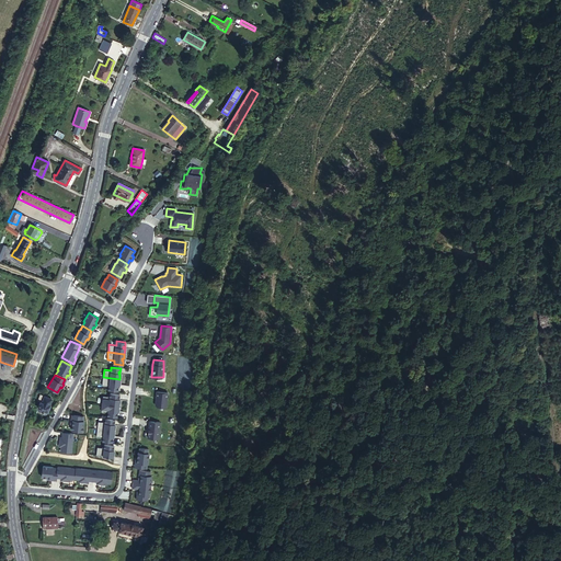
[(119,379),(103,377),(102,385),(109,386),(109,389),(117,390),(118,386),(116,386),(117,384),(118,385),(119,379)]
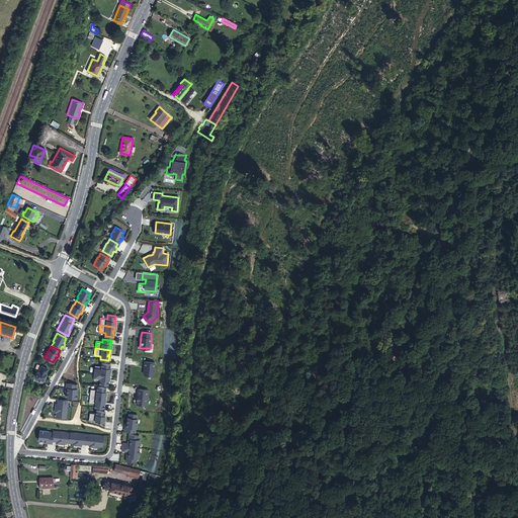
[(155,362),(145,361),(144,366),(145,366),(144,373),(145,374),(153,375),(155,362)]
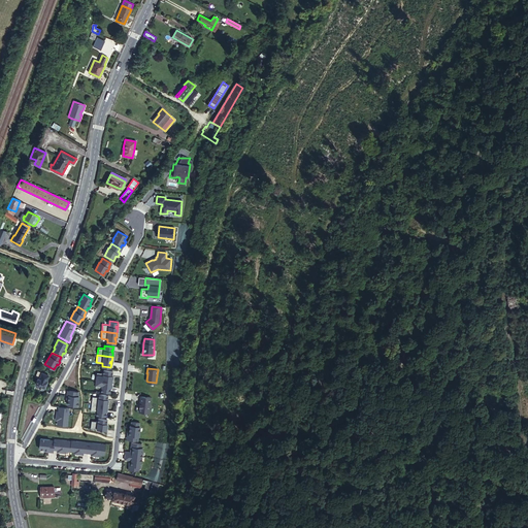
[(97,372),(96,380),(111,382),(111,376),(110,376),(110,374),(112,374),(112,370),(104,369),(103,373),(97,372)]
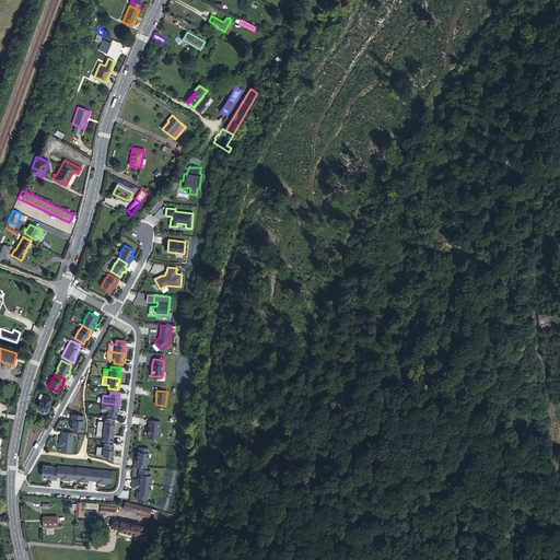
[(50,405),(49,405),(53,398),(41,393),(38,399),(41,400),(41,401),(37,407),(48,411),(50,405)]
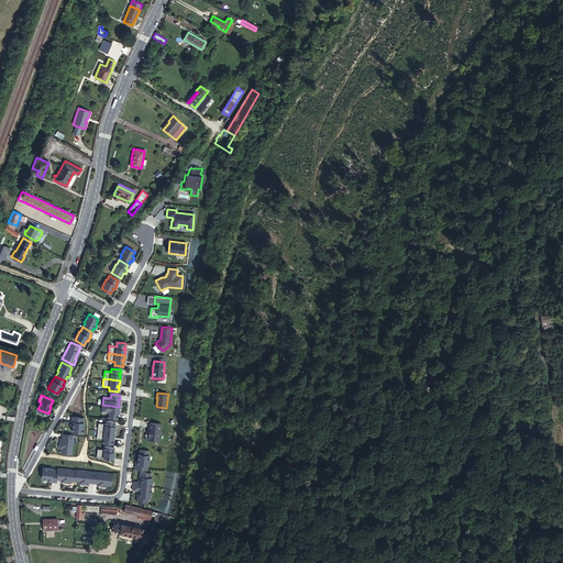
[(119,407),(102,405),(101,412),(109,414),(108,417),(118,418),(118,414),(117,414),(117,411),(118,411),(119,407)]
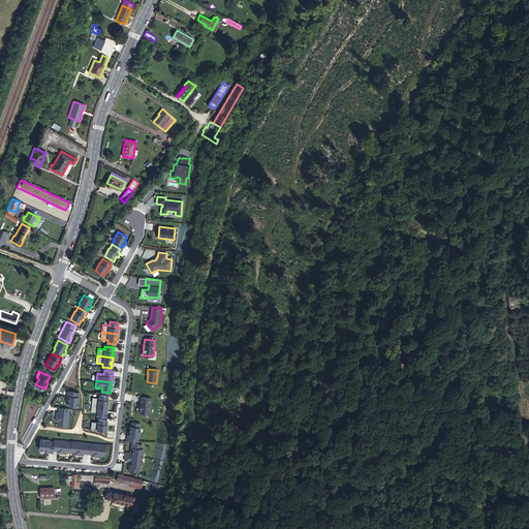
[(80,397),(79,397),(79,393),(69,392),(69,396),(67,395),(66,399),(68,400),(68,405),(79,406),(80,397)]
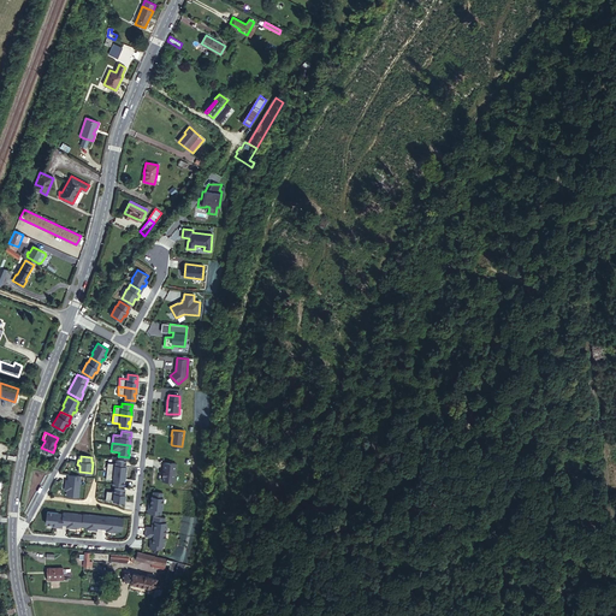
[(107,462),(107,471),(124,473),(125,467),(123,467),(123,465),(125,466),(125,460),(116,458),(116,463),(107,462)]
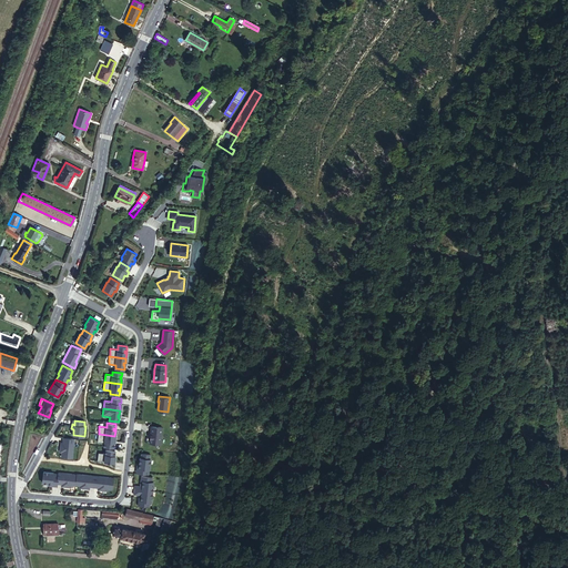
[(150,437),(149,443),(160,444),(162,427),(151,425),(150,434),(150,437)]
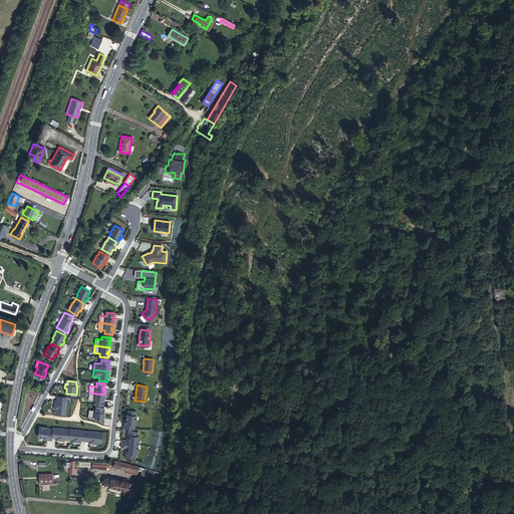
[(103,395),(89,393),(88,400),(94,401),(94,404),(102,405),(103,401),(101,401),(101,399),(103,399),(103,395)]
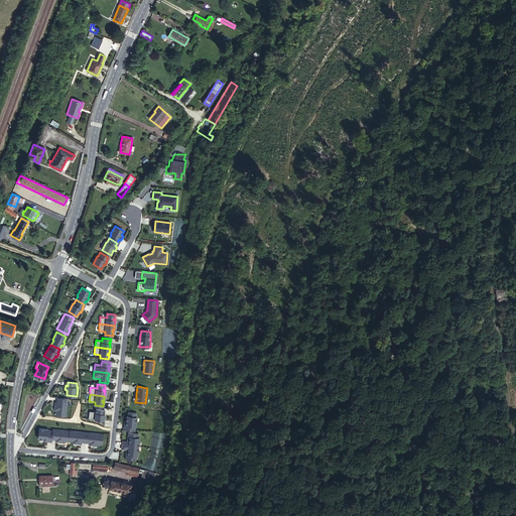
[(68,399),(57,397),(57,404),(55,404),(54,410),(56,410),(55,414),(66,415),(68,399)]
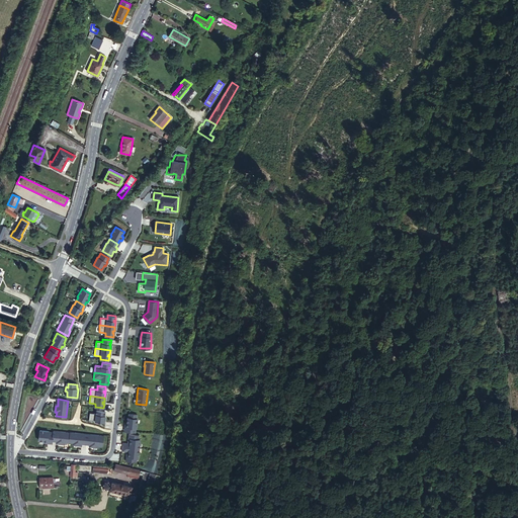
[(88,412),(87,420),(102,421),(102,417),(101,417),(101,415),(103,415),(103,411),(95,410),(94,413),(88,412)]
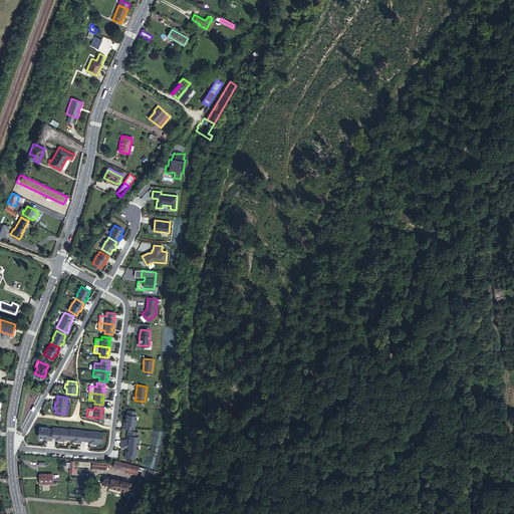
[(124,428),(136,429),(136,424),(137,424),(138,416),(137,416),(138,412),(127,411),(127,415),(126,414),(125,420),(124,419),(123,424),(125,424),(124,428)]
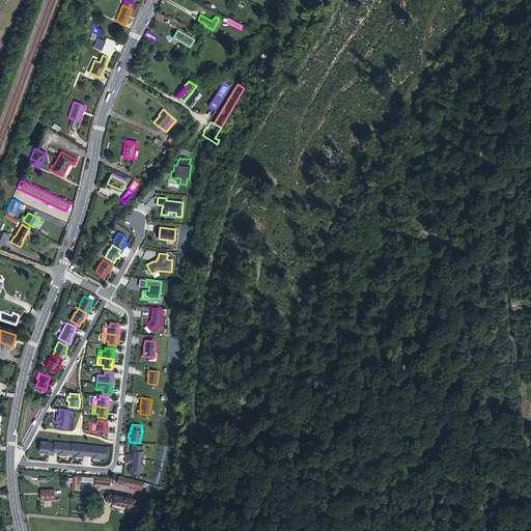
[(53,452),(54,443),(50,442),(40,441),(39,451),(45,452),(45,454),(49,454),(49,452),(53,453),(53,452)]
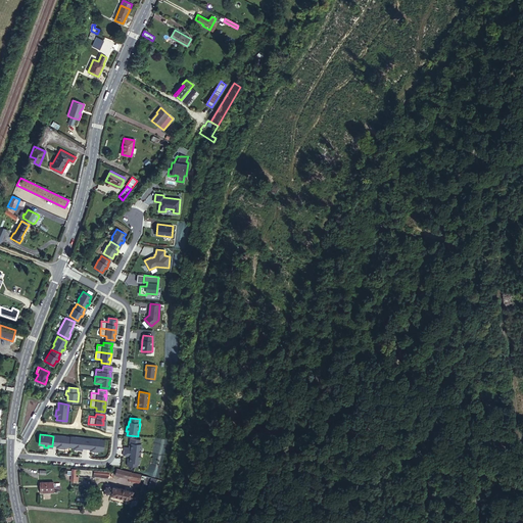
[(70,436),(53,434),(53,436),(52,445),(59,445),(59,447),(65,448),(65,446),(69,446),(70,436)]
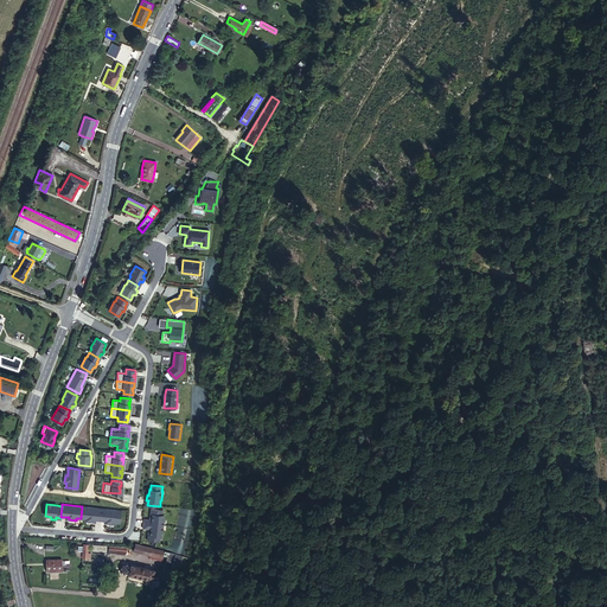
[(93,522),(93,519),(101,521),(102,509),(82,506),(81,518),(85,518),(85,521),(93,522)]
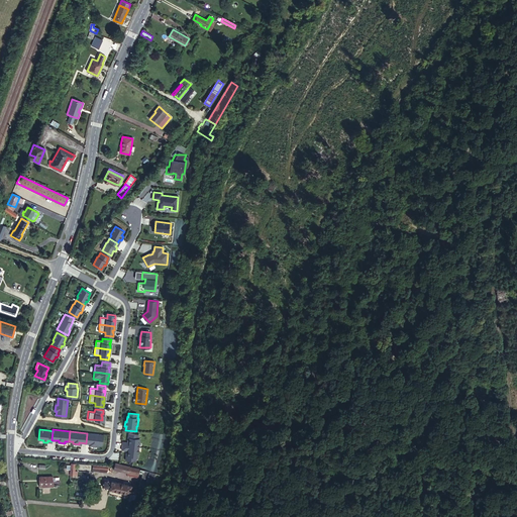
[(103,434),(87,433),(86,443),(93,443),(92,445),(98,446),(99,444),(103,444),(103,434)]
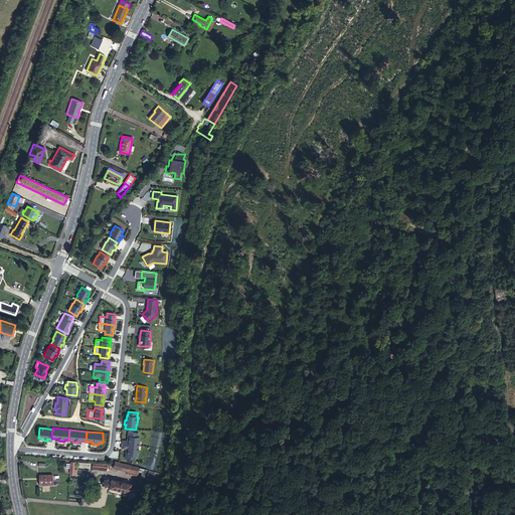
[(122,442),(122,444),(138,446),(139,437),(138,437),(138,434),(128,433),(127,442),(122,442)]
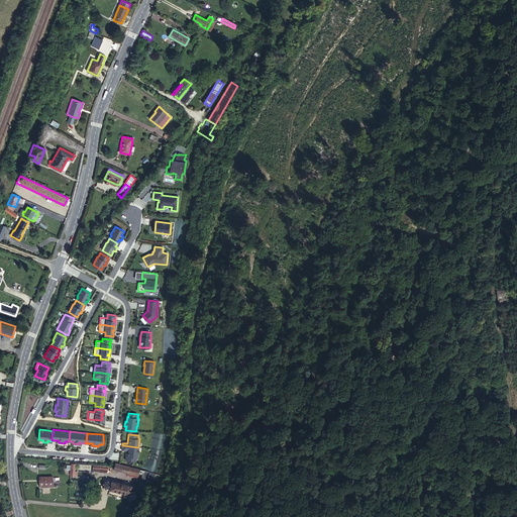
[(137,456),(138,447),(122,445),(122,448),(127,449),(125,458),(135,459),(136,456),(137,456)]
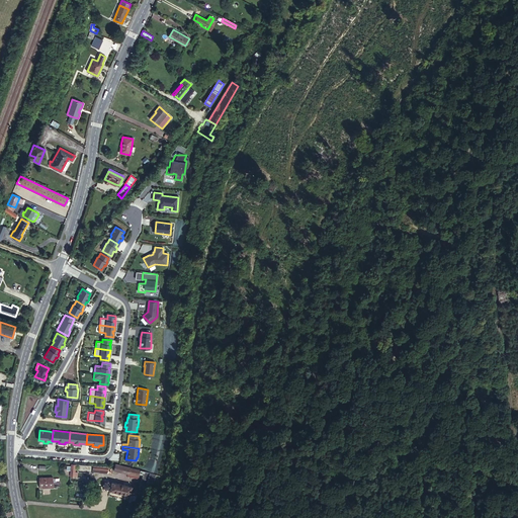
[(114,470),(122,472),(123,466),(116,464),(114,470)]
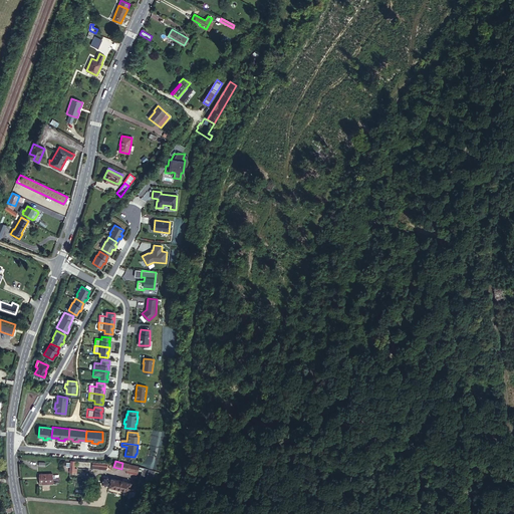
[(137,473),(138,466),(129,464),(126,470),(137,473)]
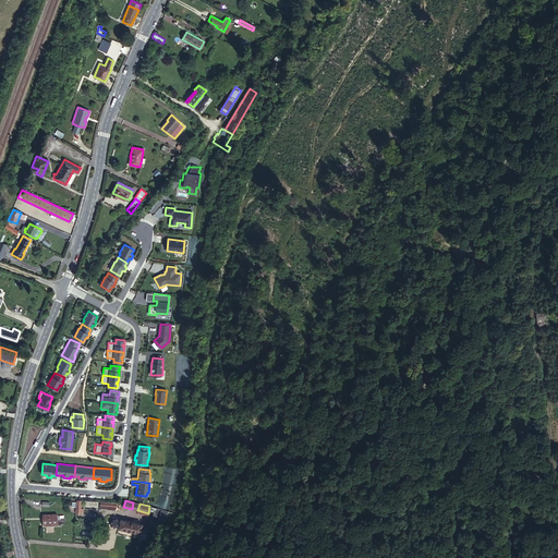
[(161,520),(165,521),(168,511),(156,508),(154,517),(153,517),(150,523),(153,523),(149,533),(157,535),(161,520)]
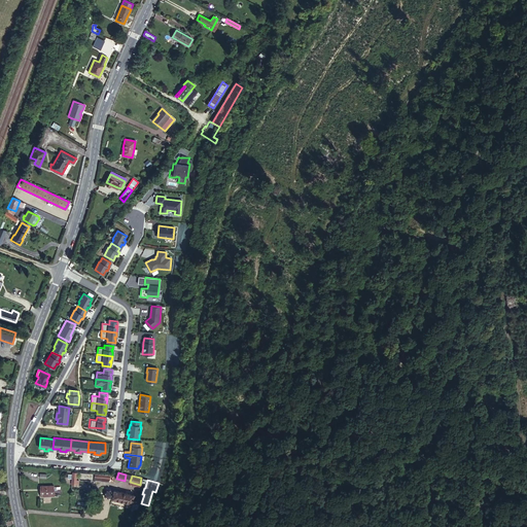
[(54,495),(54,486),(40,486),(40,495),(54,495)]
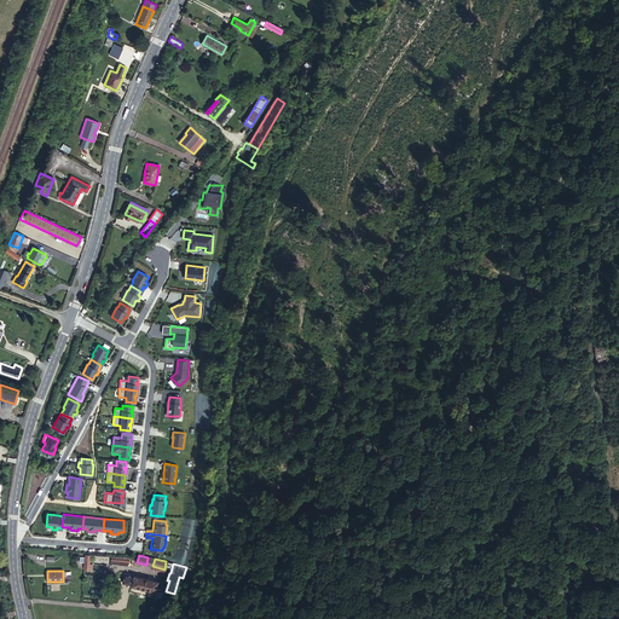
[(166,584),(157,582),(125,574),(122,583),(155,591),(155,590),(163,593),(166,584)]
